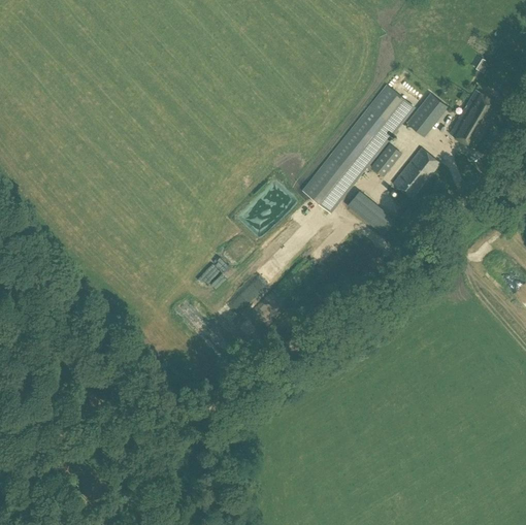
[(413,104),(384,81),(382,86),(367,103),(300,188),(307,194),(328,210),(395,126),(413,104)]
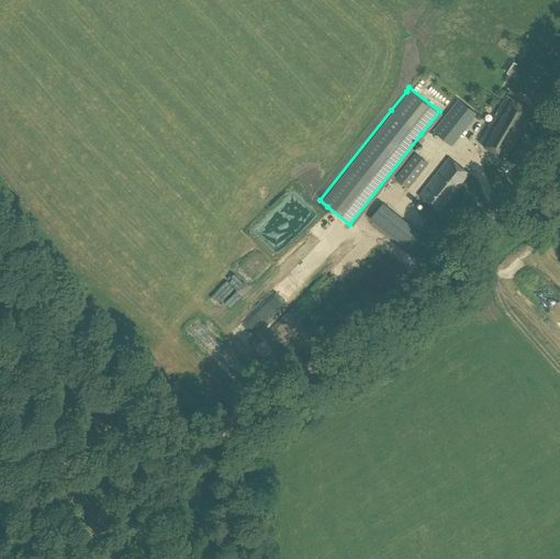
[(503,156),(532,109),(505,92),(477,140),(503,156)]
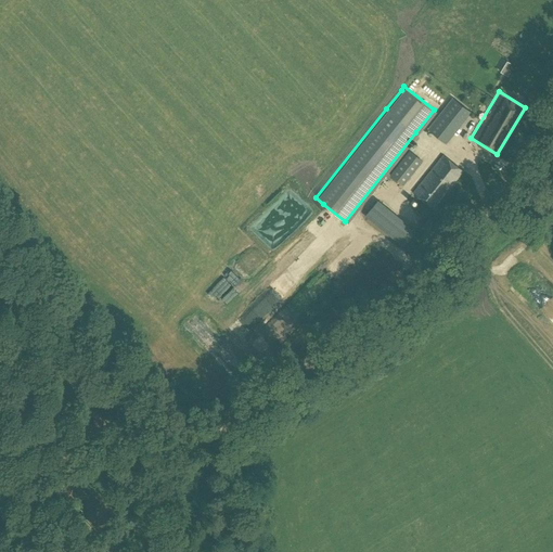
[(467,110),(451,95),(426,127),(444,140),(467,110)]
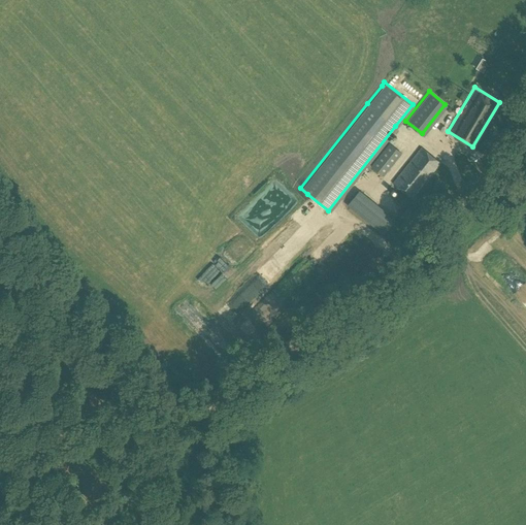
[(381,173),(399,151),(387,140),(368,163),(381,173)]
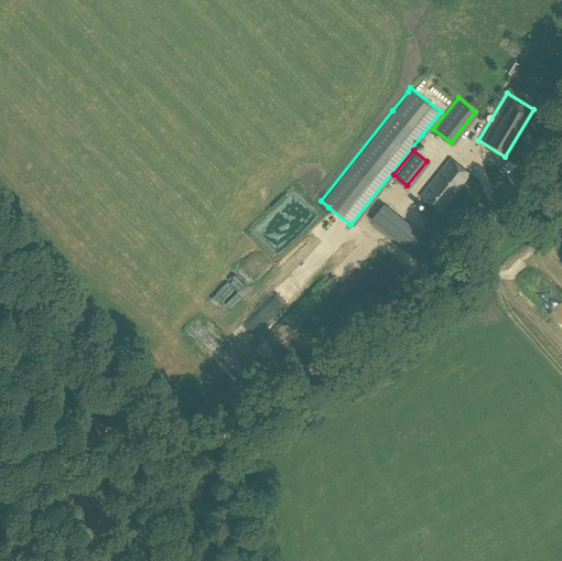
[(438,209),(468,172),(447,155),(417,193),(438,209)]
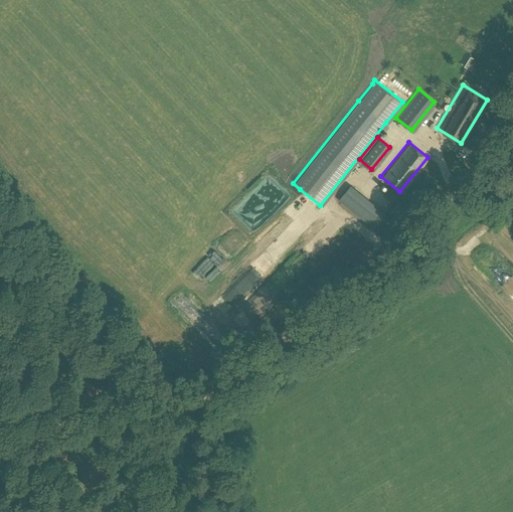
[(371,226),(383,211),(348,182),(336,197),(371,226)]
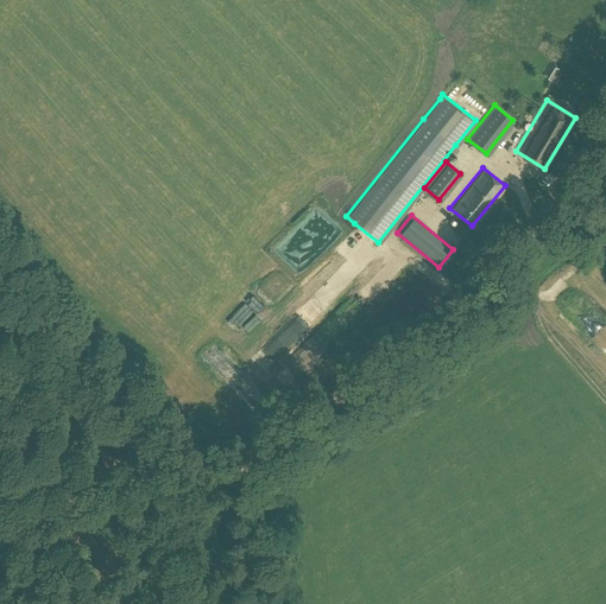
[(302,226),(279,250),(303,272),(326,247),(302,226)]
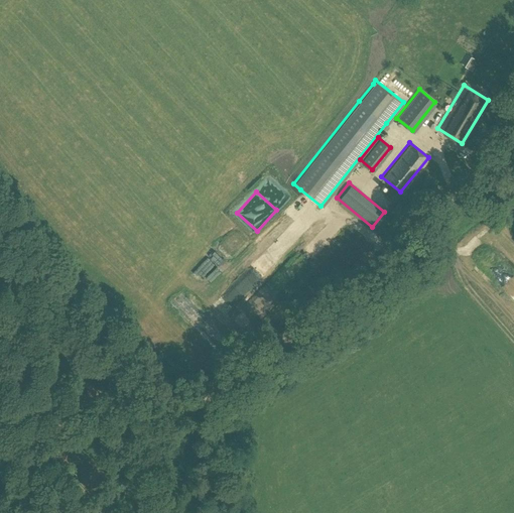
[(278,223),(263,231),(267,239),(283,231),(278,223)]
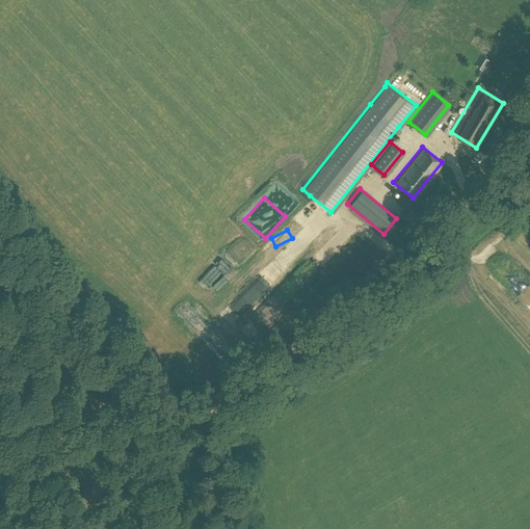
[(521,295),(529,285),(529,281),(501,253),(488,265),(521,295)]
